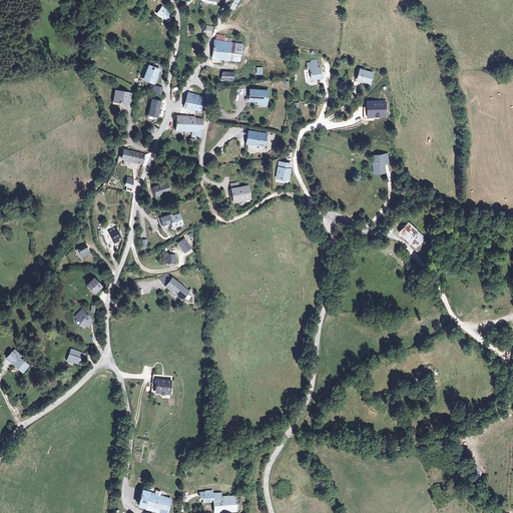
[(170,16),(168,14),(169,12),(158,7),(154,14),(167,21),(170,16)]
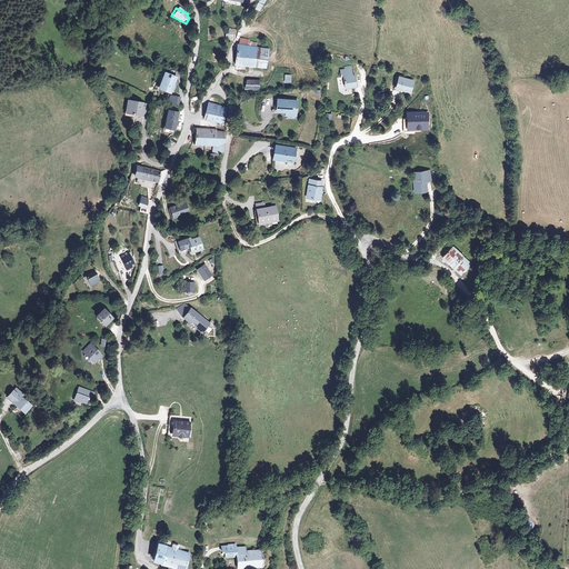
[(235,42),(238,32),(236,32),(236,30),(231,30),(231,33),(228,33),(228,38),(230,38),(230,42),(235,42)]
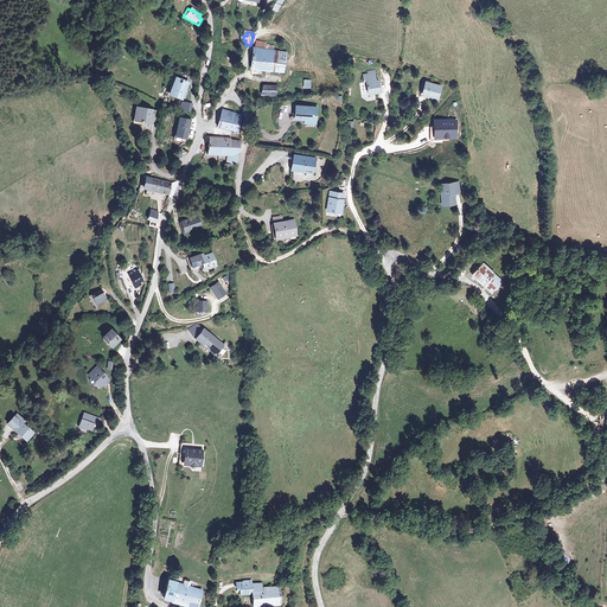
[(254,71),(286,74),(287,55),(272,51),(273,48),(267,46),(266,51),(257,50),(256,50),(254,71)]
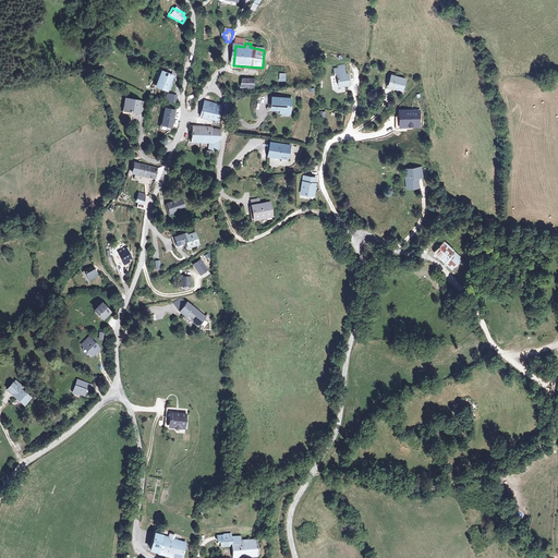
[(346,74),(346,65),(339,65),(335,67),(335,72),(338,72),(338,83),(349,82),(348,74),(346,74)]
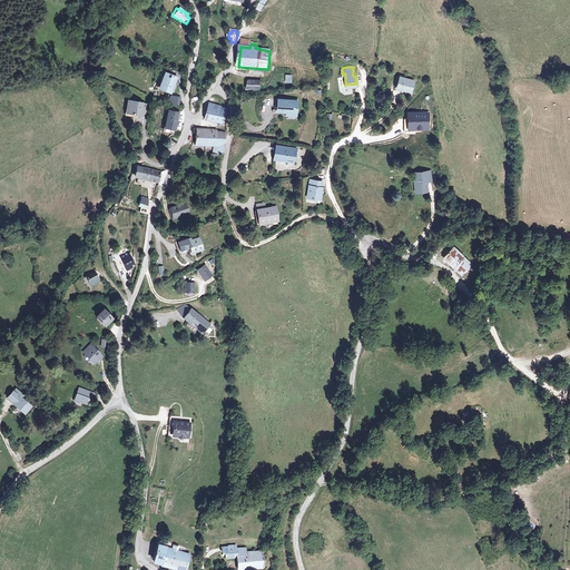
[(159,79),(164,81),(159,88),(168,92),(176,77),(164,71),(159,79)]
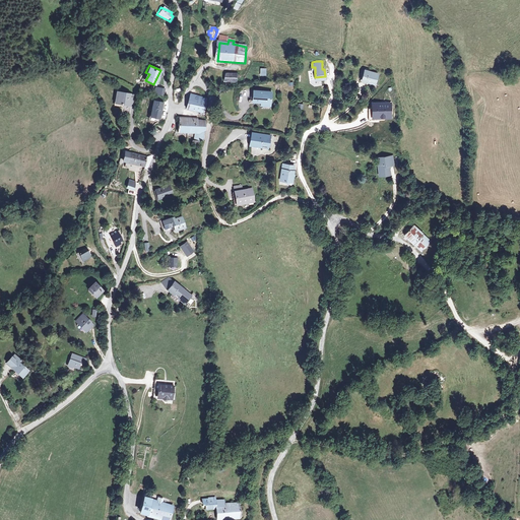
[(376,83),(379,74),(366,69),(365,74),(363,73),(361,80),(370,83),(371,82),(376,83)]
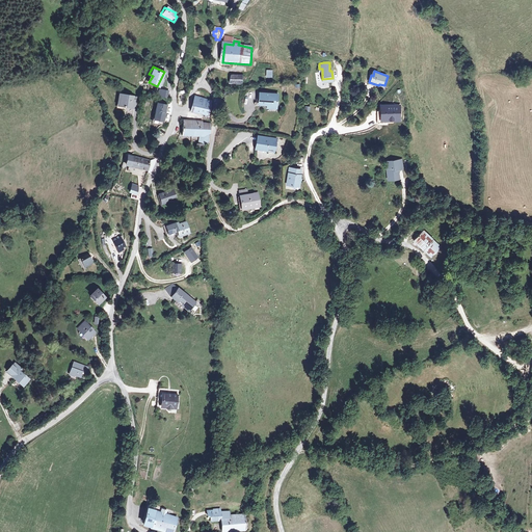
[(243,85),(244,77),(231,76),(231,84),(243,85)]
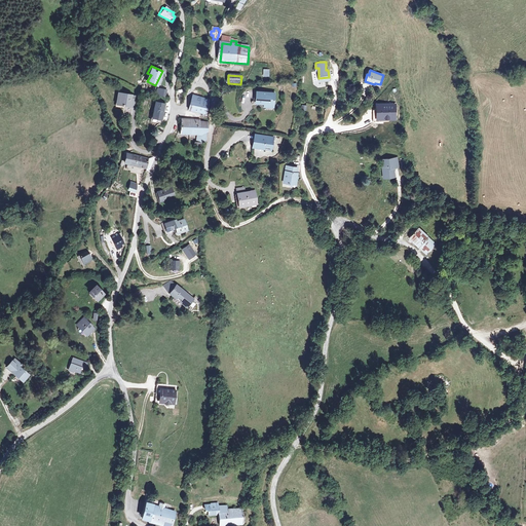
[(166,90),(157,88),(155,98),(164,100),(166,90)]
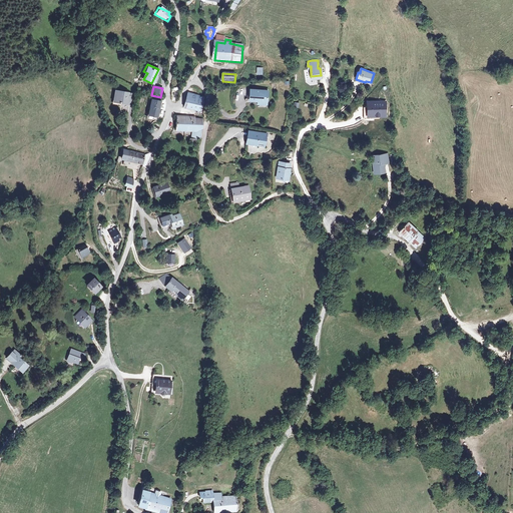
[(250,100),(259,101),(259,103),(267,104),(269,91),(251,89),(250,100)]
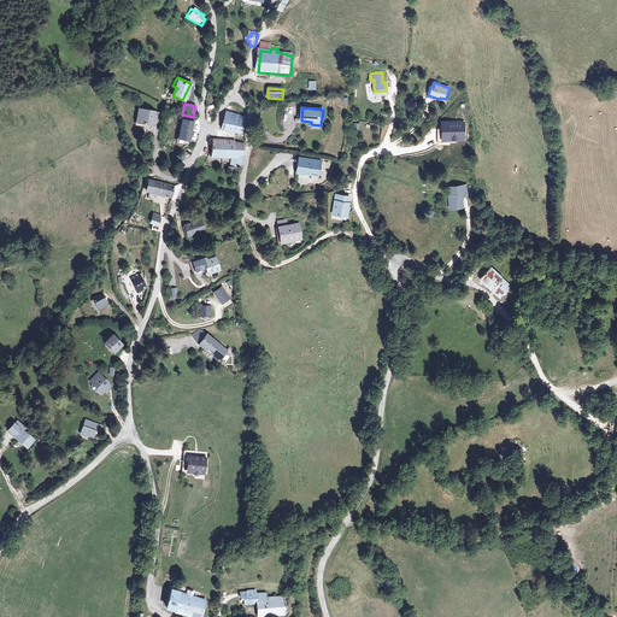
[(156,113),(151,112),(151,110),(139,109),(136,121),(153,124),(156,113)]
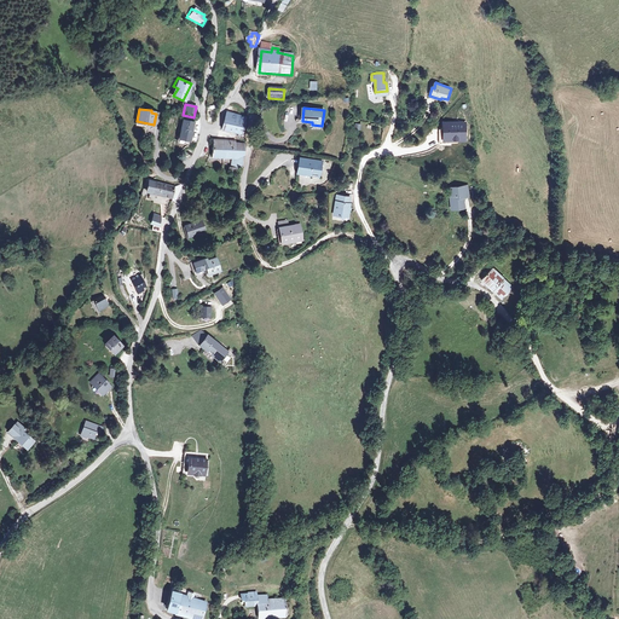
[(246,131),(248,117),(231,115),(231,110),(227,110),(224,133),(246,134),(246,131)]
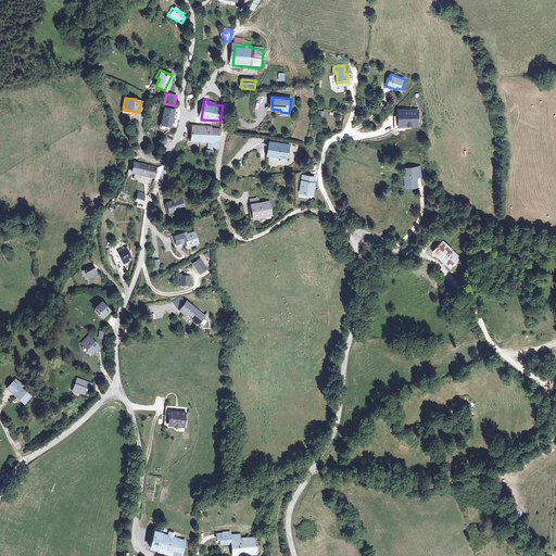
[(174,110),(164,108),(161,124),(171,126),(174,110)]
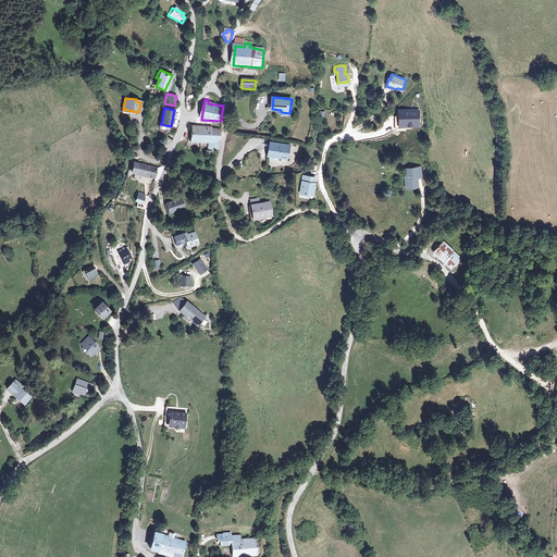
[(219,152),(221,130),(214,130),(214,128),(193,127),(193,145),(209,146),(209,152),(207,152),(206,155),(214,156),(214,153),(219,152)]
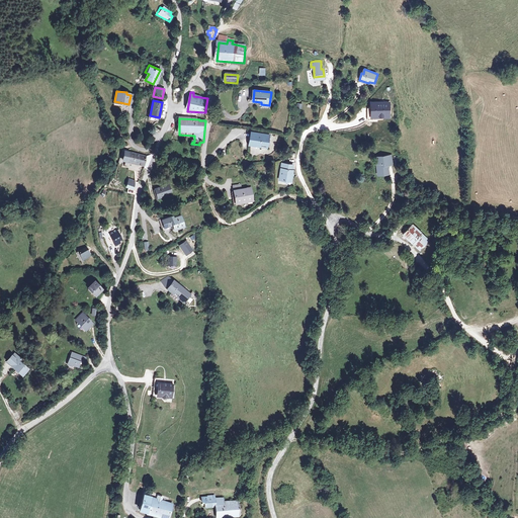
[(271,136),(252,133),(250,146),(262,148),(262,146),(269,147),(271,136)]
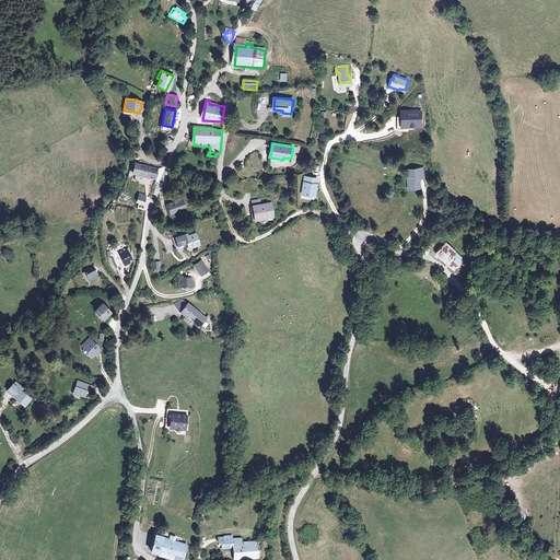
[(424,167),(406,171),(408,186),(420,184),(419,178),(426,177),(424,167)]
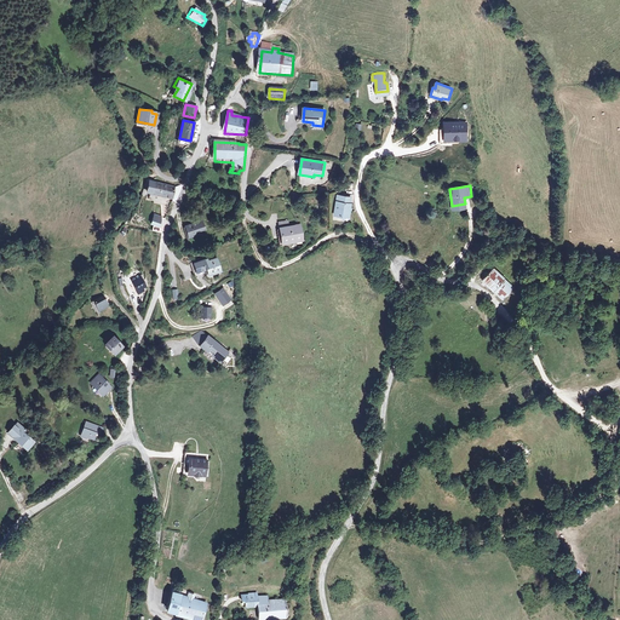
[(173,201),(176,189),(154,187),(151,196),(173,201)]
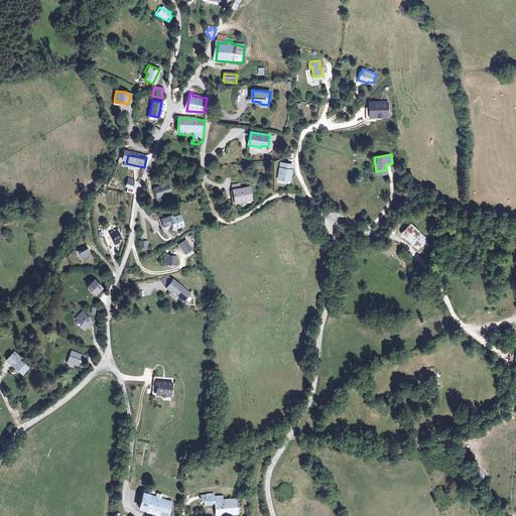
[(293,166),(290,166),(290,163),(280,161),(278,177),(291,179),(293,166)]
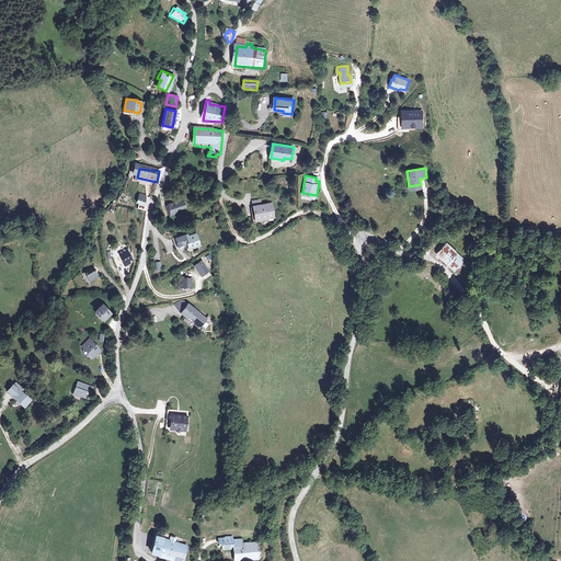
[(170,217),(187,212),(183,199),(167,205),(170,217)]
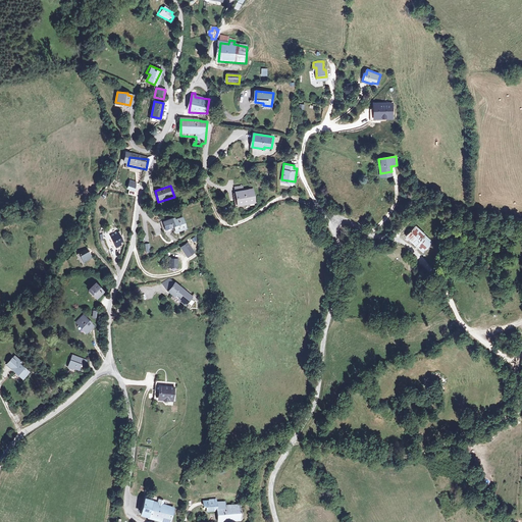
[(252,190),(242,191),(242,188),(235,188),(237,204),(254,202),(252,190)]
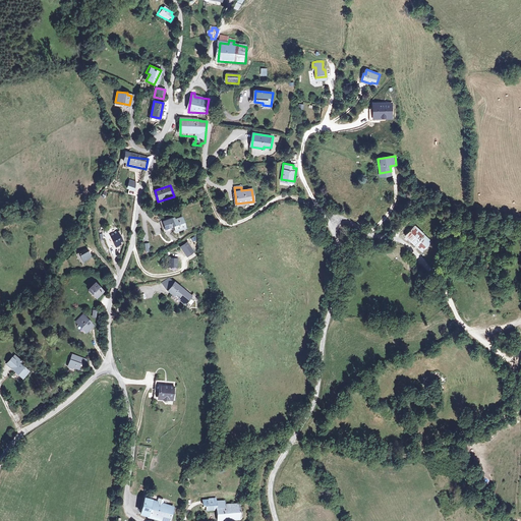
[(172,218),(161,222),(164,231),(175,227),(177,232),(187,228),(184,220),(177,223),(175,219),(173,220),(172,218)]
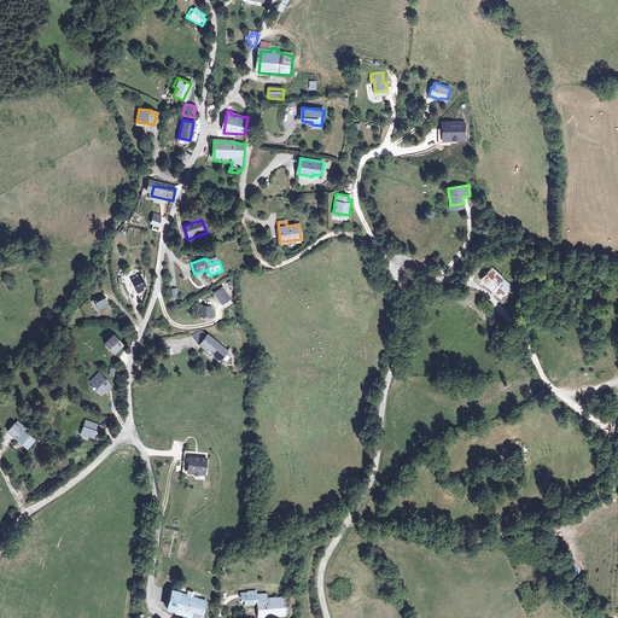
[(495,268),(493,272),(491,269),(484,277),(485,278),(484,280),(496,291),(507,280),(495,268)]
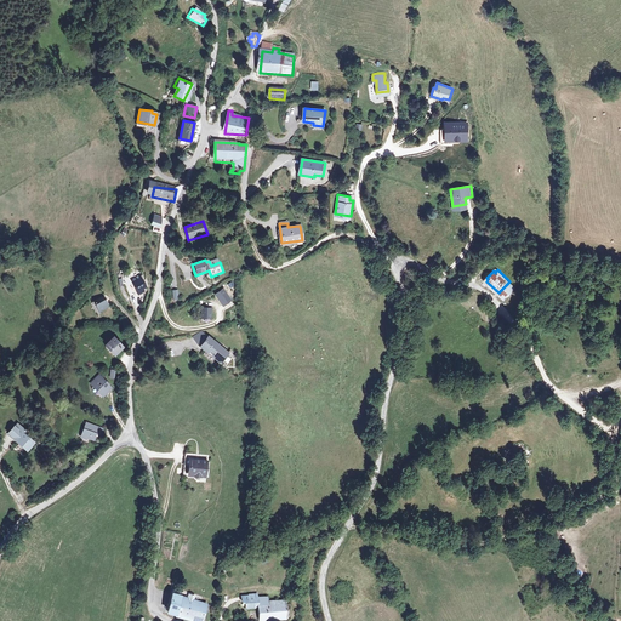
[(146,290),(143,285),(146,284),(141,273),(131,278),(138,294),(146,290)]
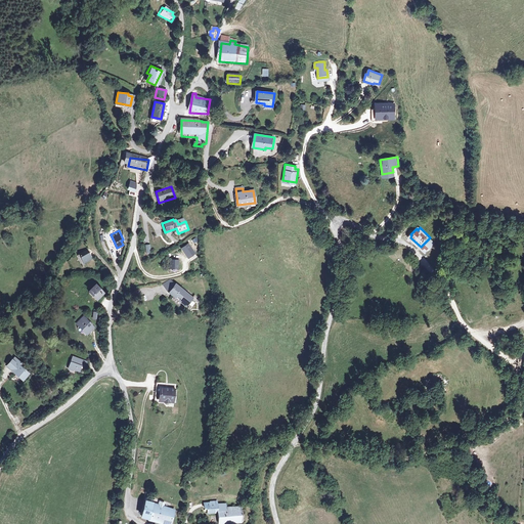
[(188,244),(181,249),(187,258),(194,253),(188,244)]
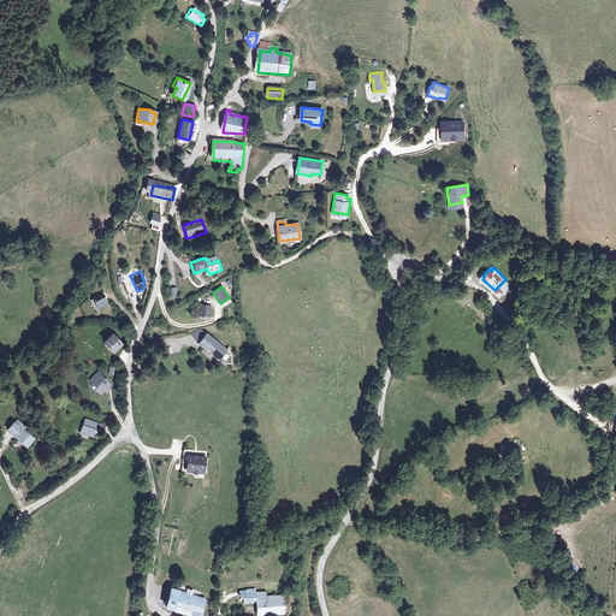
[(98,311),(108,307),(105,296),(94,300),(98,311)]
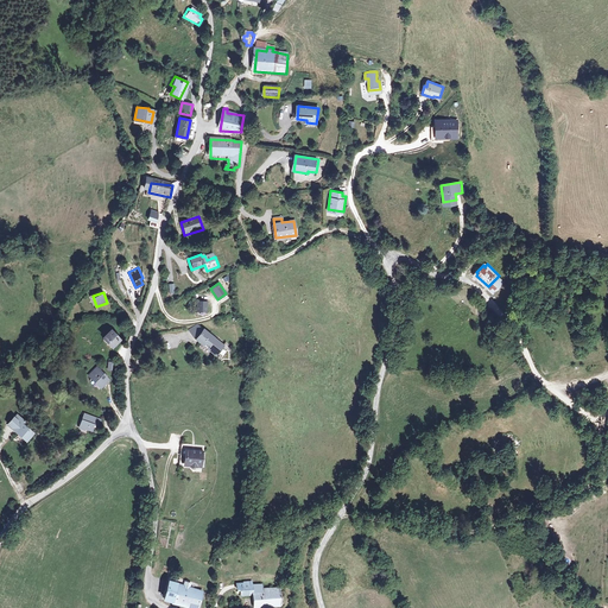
[(203,327),(195,331),(200,337),(202,340),(202,341),(207,346),(208,344),(221,356),(220,358),(227,362),(228,362),(234,362),(234,354),(227,349),(228,348),(203,327)]
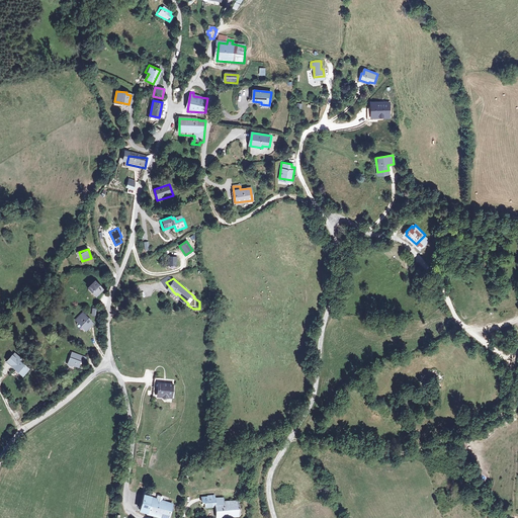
[(103,291),(95,283),(89,288),(93,292),(91,293),(95,297),(96,295),(97,296),(103,291)]
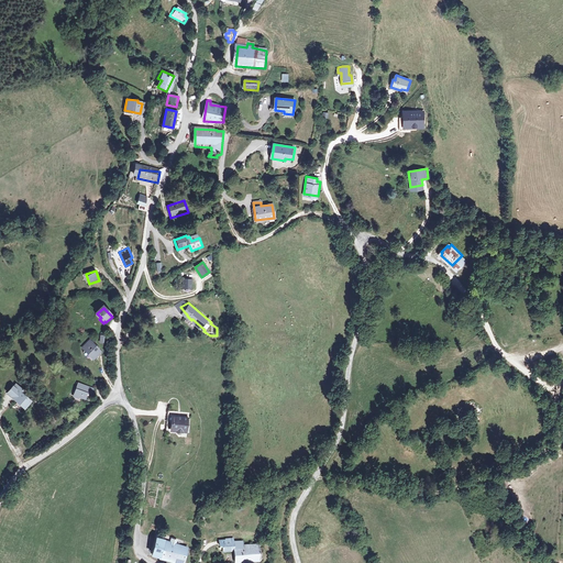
[(102,354),(90,342),(83,349),(96,361),(102,354)]
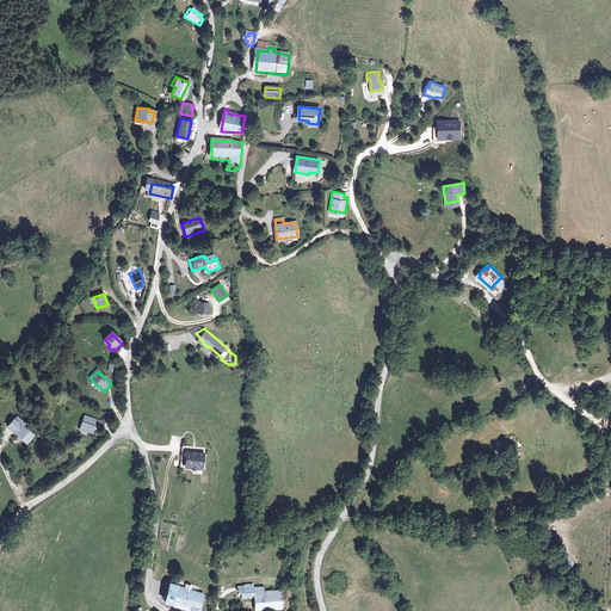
[(96,430),(98,423),(81,417),(78,429),(90,432),(91,429),(96,430)]
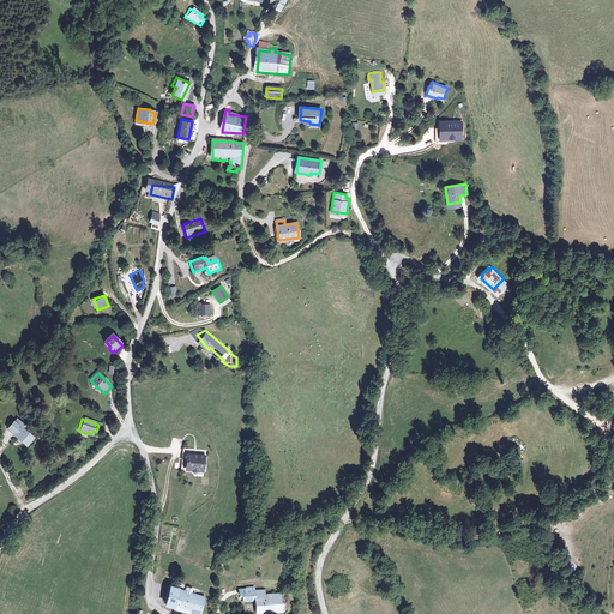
[(24,428),(17,421),(7,429),(24,446),(30,439),(22,431),(24,428)]
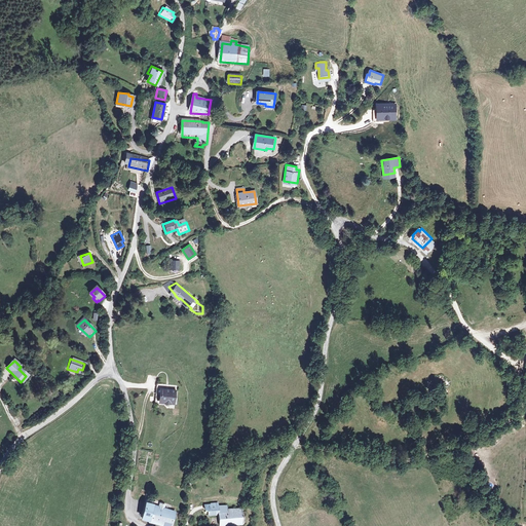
[(178,388),(158,386),(158,390),(156,405),(177,407),(178,388)]
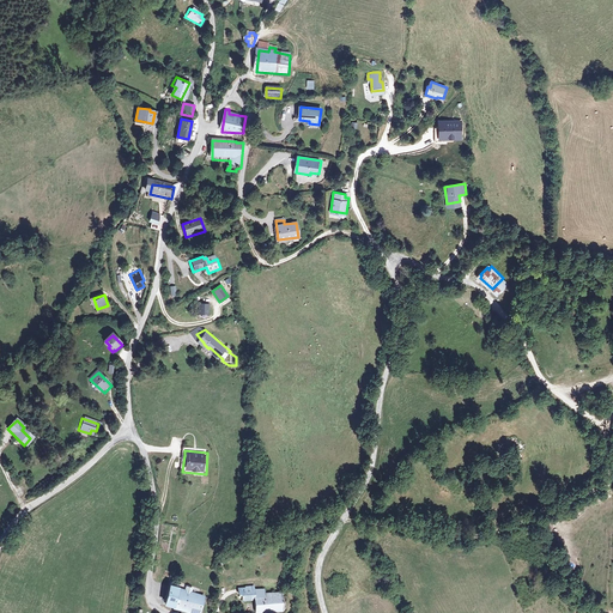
[(170,598),(167,608),(175,610),(189,612),(202,612),(207,596),(181,590),(182,584),(174,583),(170,598)]
